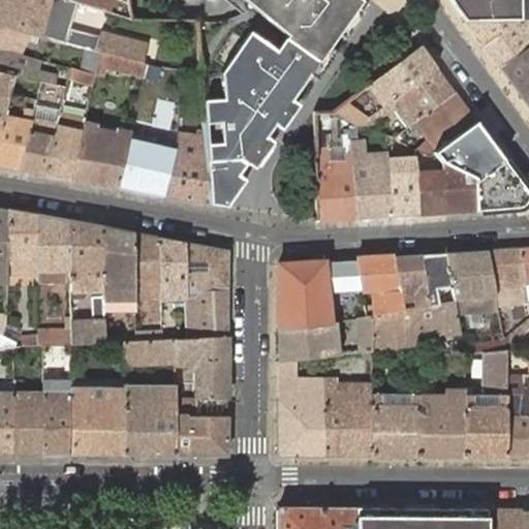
[(76,0),(75,0),(0,0),(0,26),(29,35),(72,47),(73,26),(70,25),(76,0)]
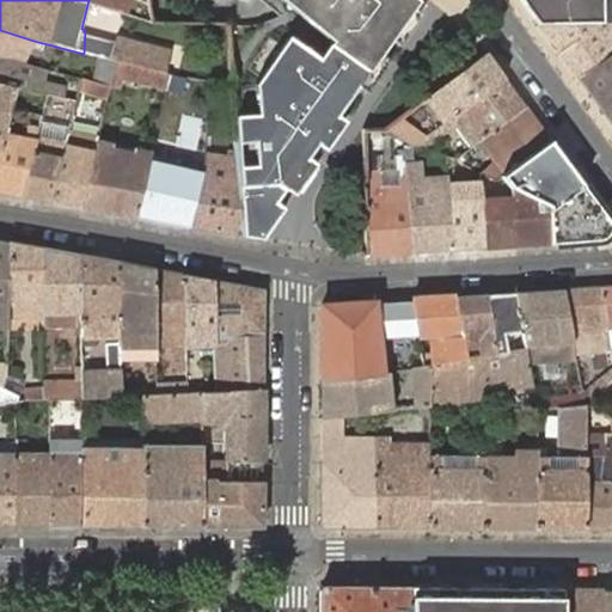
[(147,0),(87,0),(89,0),(91,1),(91,0),(101,0),(99,5),(121,12),(124,0),(130,0),(148,4),(147,0)]
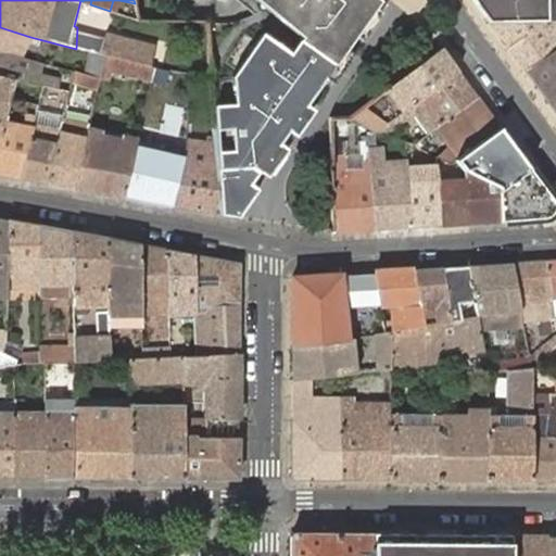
[(118,14),(136,21),(135,3),(118,0),(113,0),(110,11),(118,14)]
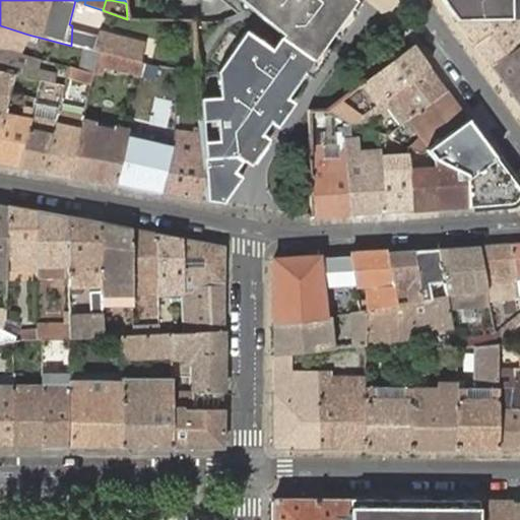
[(248,0),(260,9),(256,14),(268,24),(272,19),(284,29),(280,35),(269,51),(244,33),(214,73),(216,98),(197,99),(199,134),(205,200),(223,203),(242,177),(235,172),(243,160),(250,166),(268,139),(261,133),(269,122),(276,127),(293,103),(285,98),(304,73),(311,78),(330,50),(323,46),(331,34),(338,39),(350,21),(358,11),(349,6),(348,0),(248,0)]
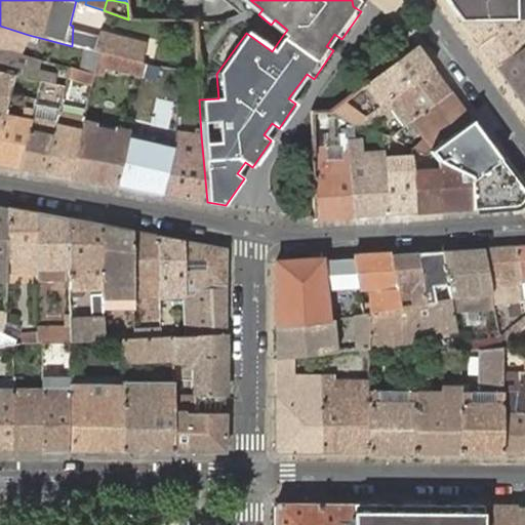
[(250,0),(241,0),(258,14),(263,9),(250,0)]
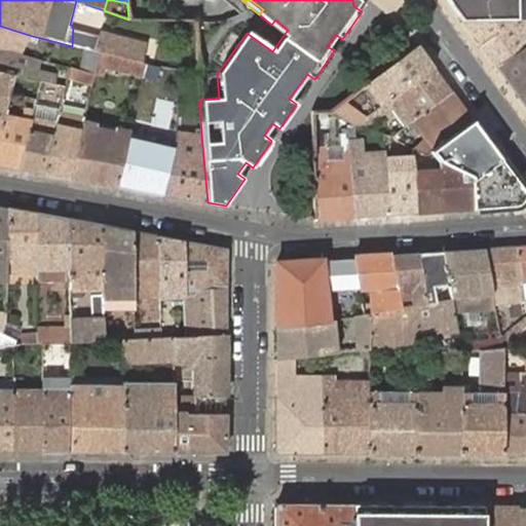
[(447,0),(463,21),(515,21),(515,11),(524,0),(447,0)]
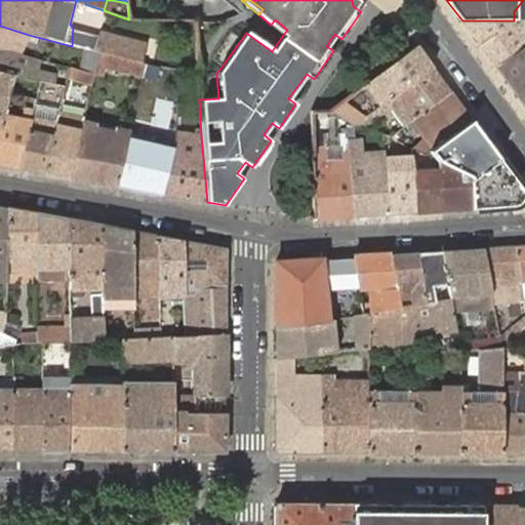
[(275,19),(271,25),(283,35),(287,30),(275,19)]
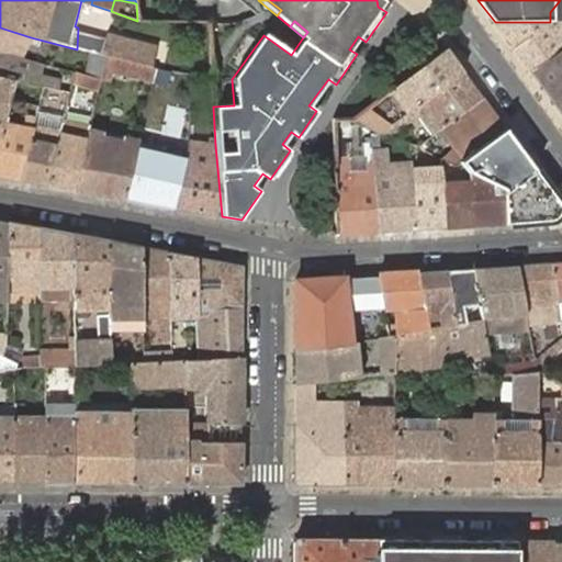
[(561,21),(550,22),(495,22),(530,70),(561,47),(561,21)]
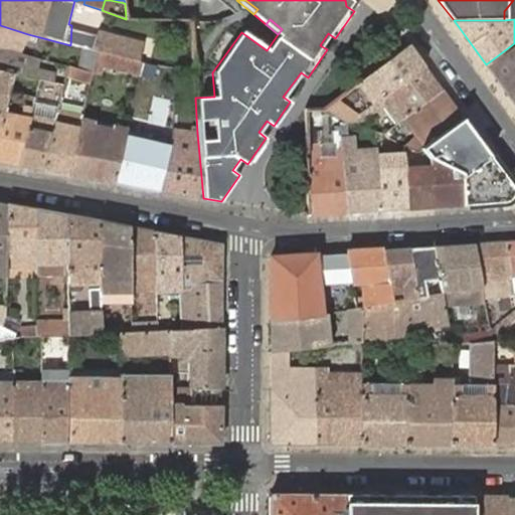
[(28,34),(0,25),(0,47),(19,52),(28,34)]
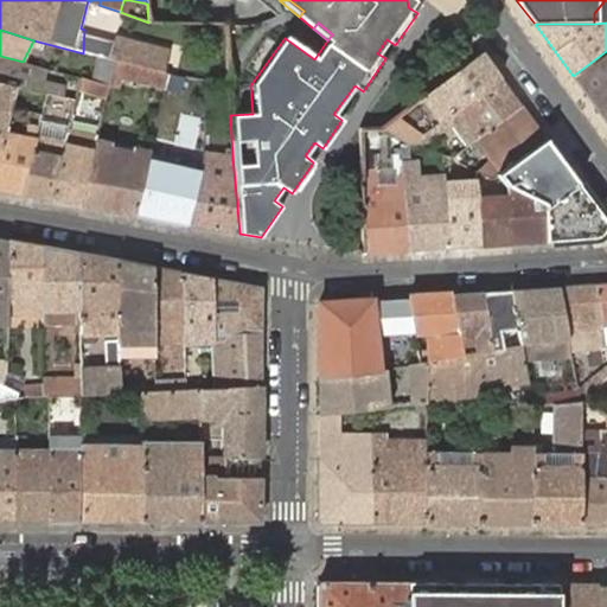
[(107,38),(101,57),(116,61),(165,71),(168,53),(166,49),(115,37),(114,40),(107,38)]
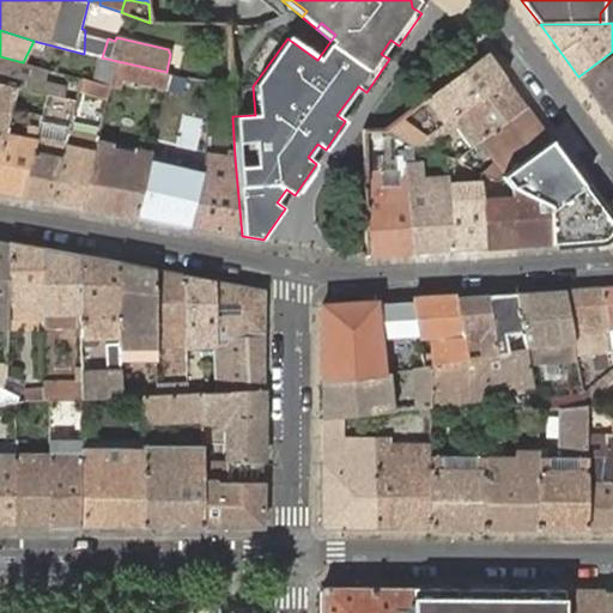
[(612,52),(578,77),(604,110),(612,103),(612,52)]
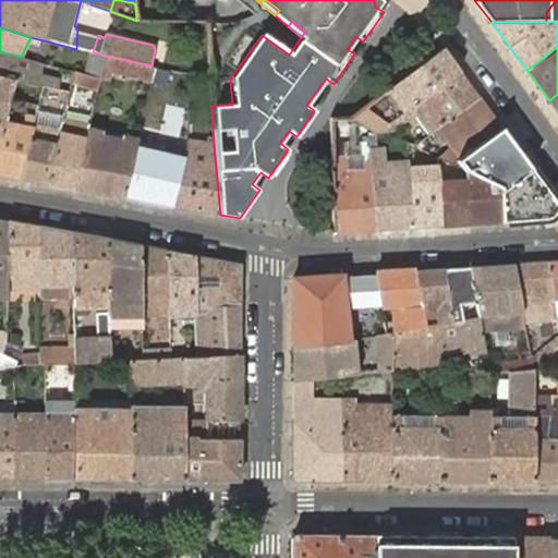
[(459,70),(443,48),(390,89),(407,110),(459,70)]
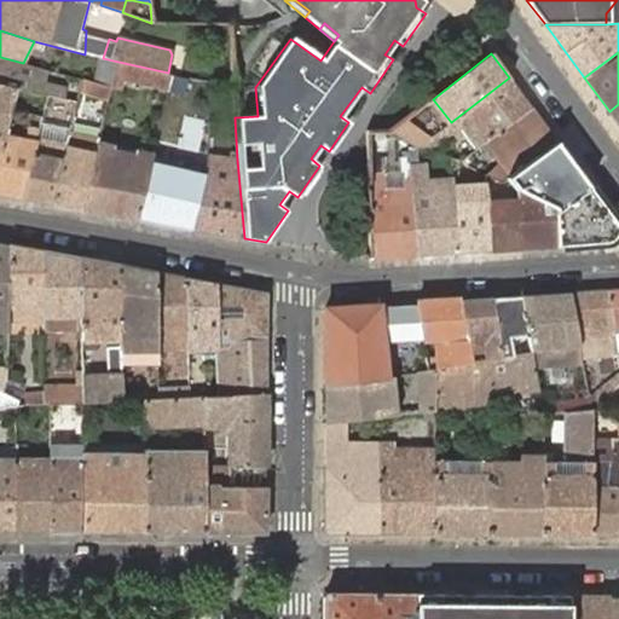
[(41,69),(23,63),(0,57),(0,85),(11,88),(17,90),(33,94),(48,97),(64,102),(67,87),(45,82),(47,70),(41,69)]
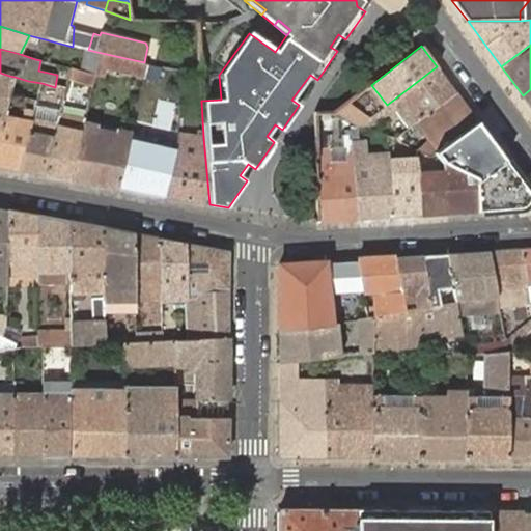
[(102,53),(88,50),(83,73),(96,75),(99,67),(99,64),(102,53)]
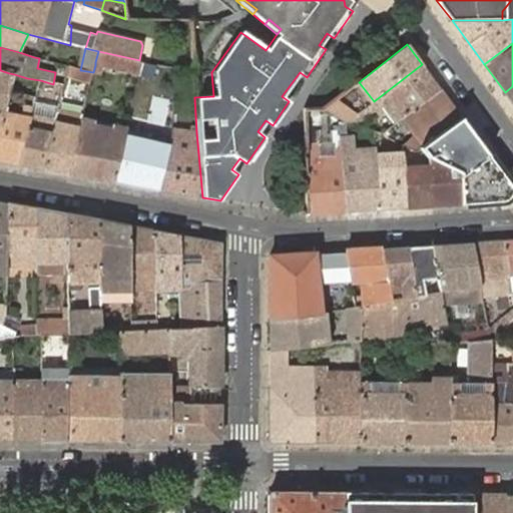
[(139,73),(143,61),(139,60),(98,51),(95,62),(139,73)]
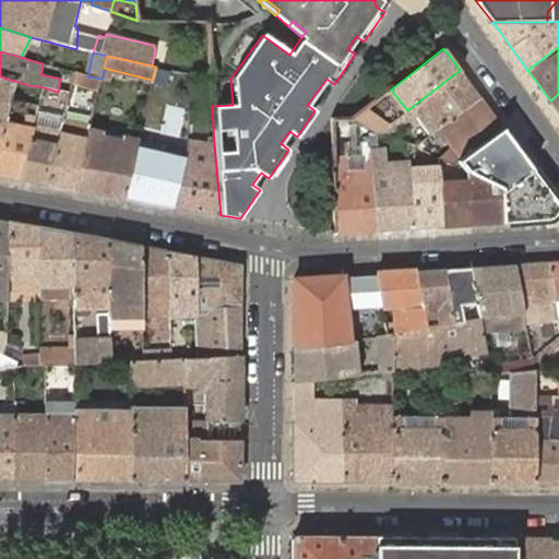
[(479,97),(460,70),(407,110),(404,113),(409,120),(416,115),(431,134),(439,128),(443,125),(479,97)]
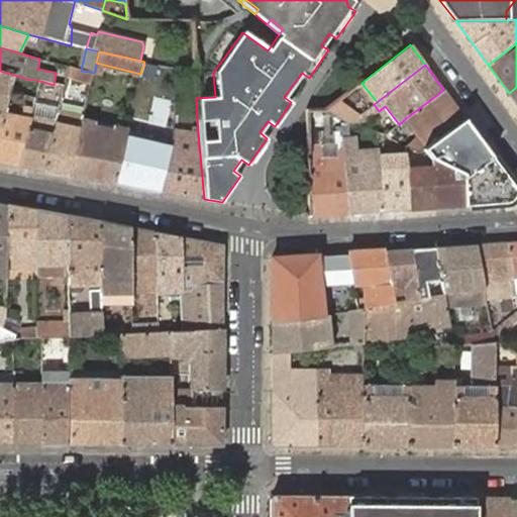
[(96,66),(94,73),(102,75),(103,68),(96,66)]
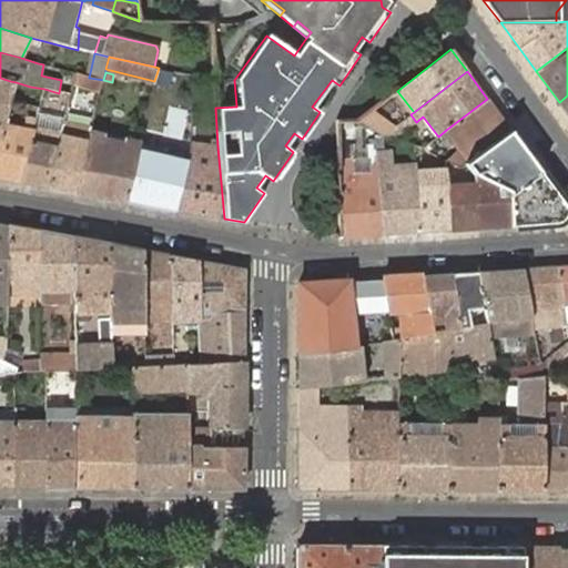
[(103,80),(89,78),(77,74),(72,84),(99,91),(103,80)]
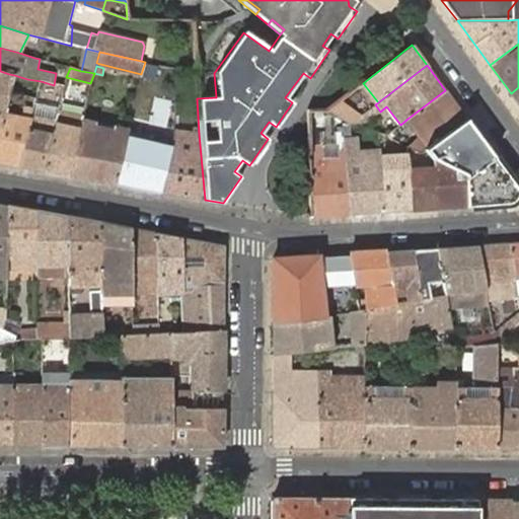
[(0,82),(1,77),(7,78),(9,74),(0,71),(0,82)]
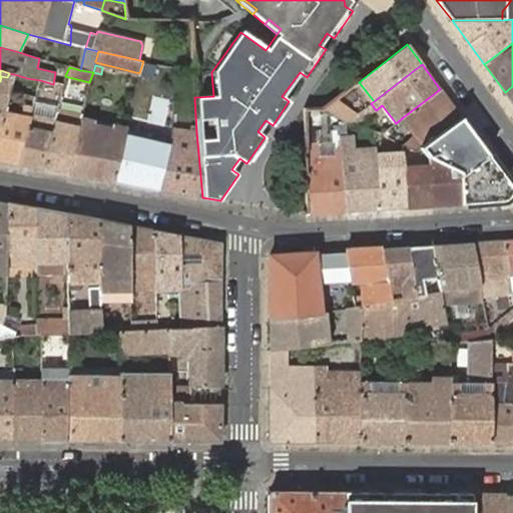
[(5,103),(9,91),(14,74),(9,73),(7,77),(1,76),(0,81),(0,113),(2,113),(5,103)]
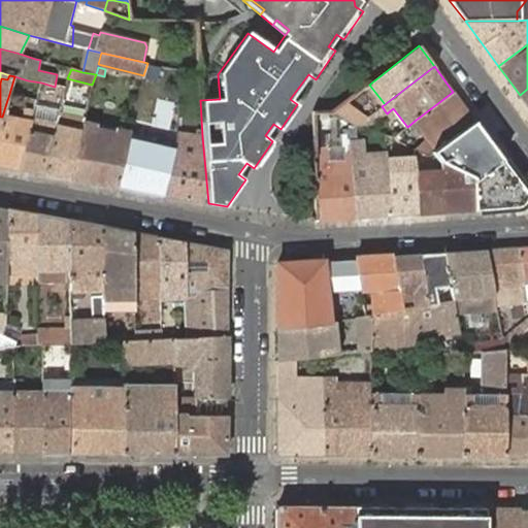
[(55,87),(41,83),(38,91),(63,96),(64,89),(55,87)]
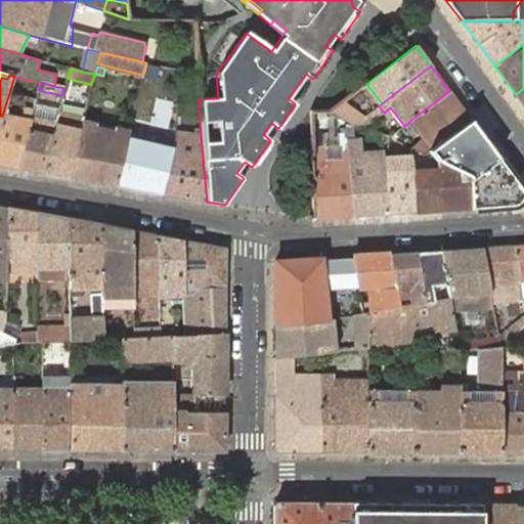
[(471,120),(449,91),(416,117),(429,136),(426,139),(413,148),(422,153),(426,149),(471,120)]
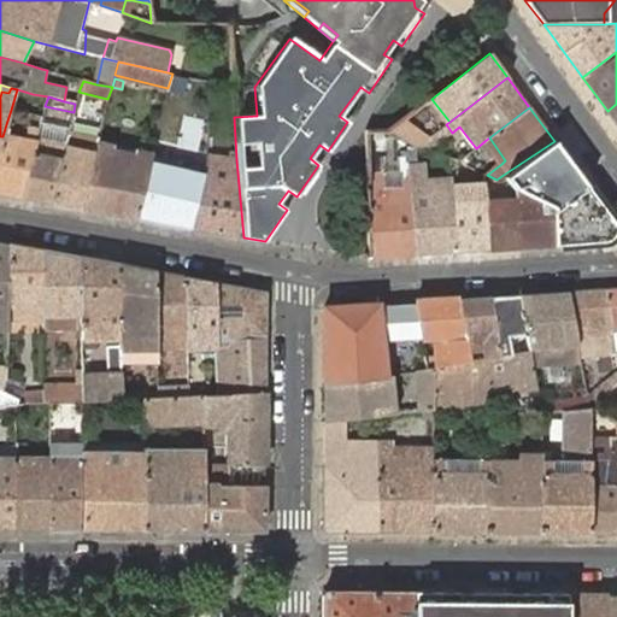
[(0,193),(24,198),(36,144),(37,139),(40,123),(42,116),(33,113),(27,141),(9,139),(3,136),(0,136),(0,193)]
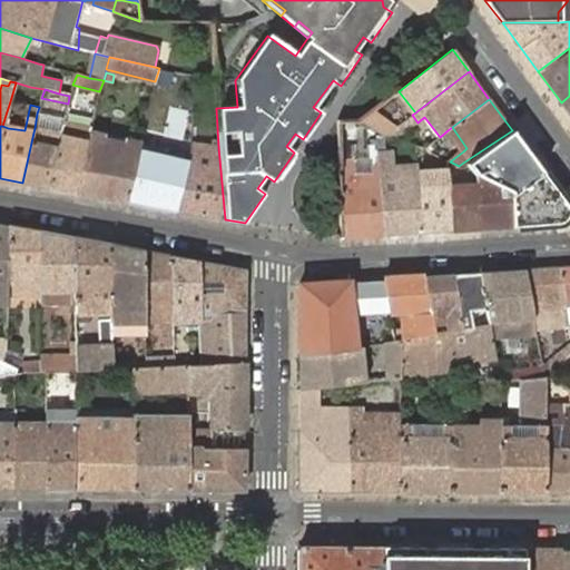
[(395,128),(372,111),(361,120),(377,130),(385,136),(392,137),(391,130),(395,128)]
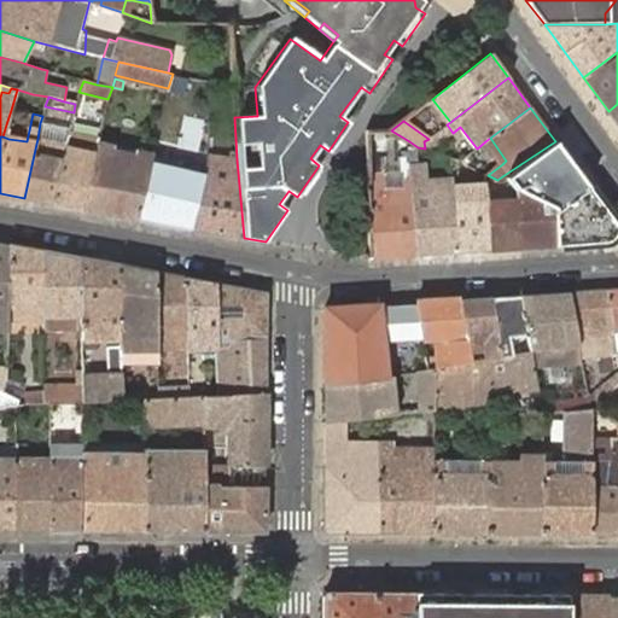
[(40,123),(38,139),(65,145),(68,134),(69,130),(40,123)]
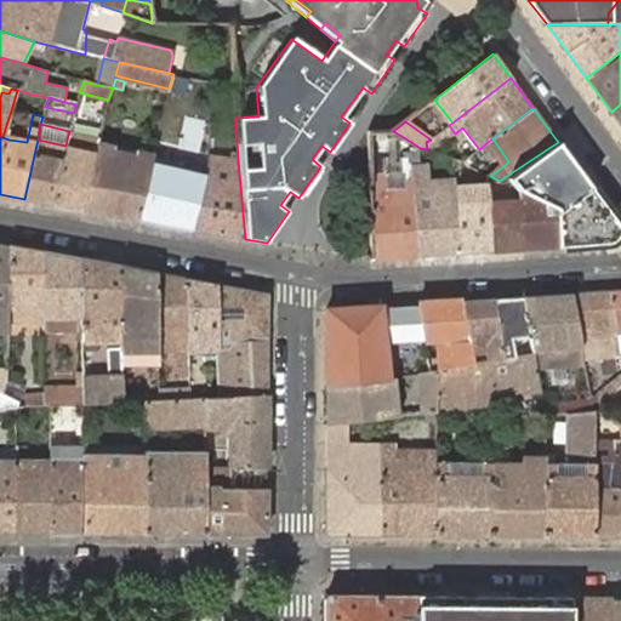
[(52,205),(83,211),(96,155),(98,143),(98,141),(68,135),(66,146),(66,148),(63,157),(52,205)]
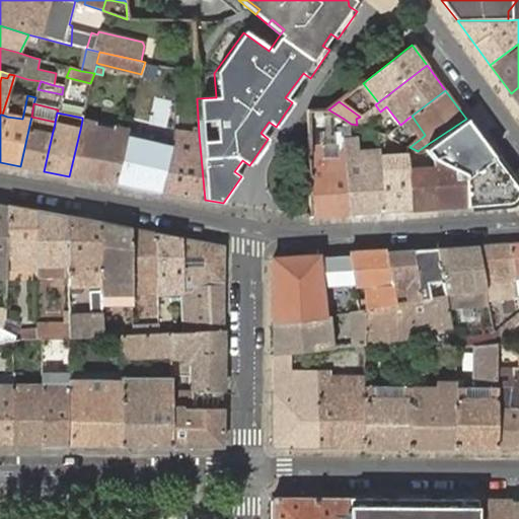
[(20,166),(44,171),(53,131),(55,124),(55,122),(31,117),(30,121),(20,166)]
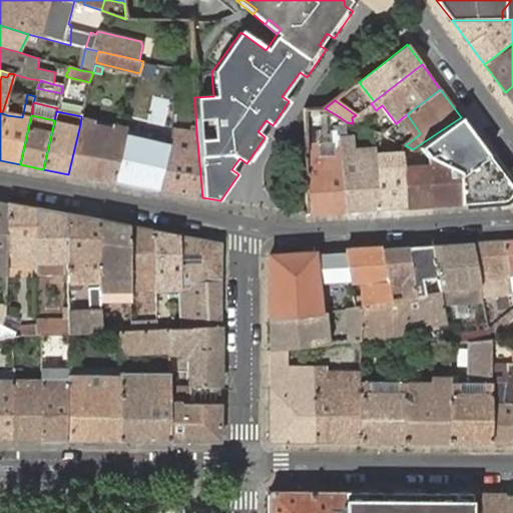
[(510,183),(461,117),(417,146),(428,157),(459,172),(462,203),(502,200),(504,200),(504,199),(506,199),(507,198),(508,198),(509,197),(509,196),(510,196),(510,195),(511,194),(511,193),(511,192),(511,191),(511,190),(511,189),(511,188),(511,187),(511,186),(511,185),(510,184),(510,183)]
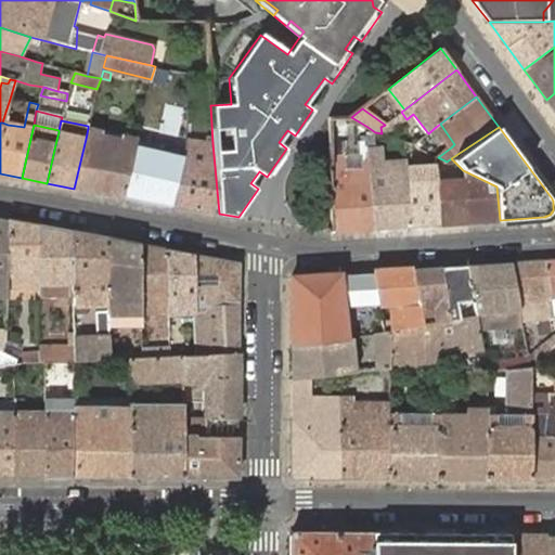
[(74,189),(121,197),(137,139),(88,128),(86,139),(74,189)]
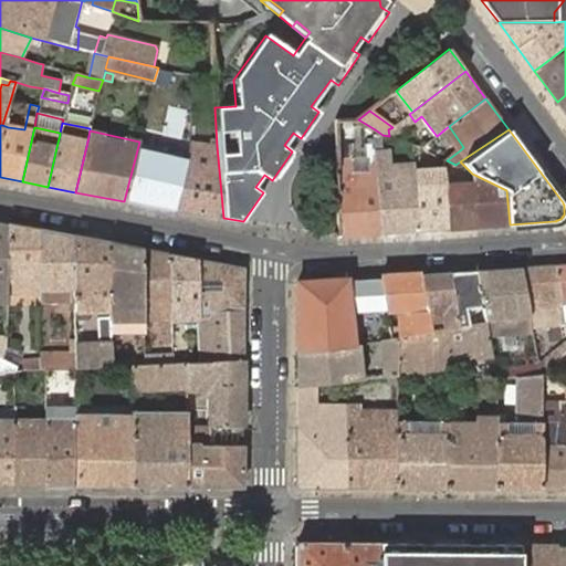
[(124,201),(175,210),(189,155),(182,154),(179,166),(143,158),(147,138),(140,136),(139,142),(124,201)]
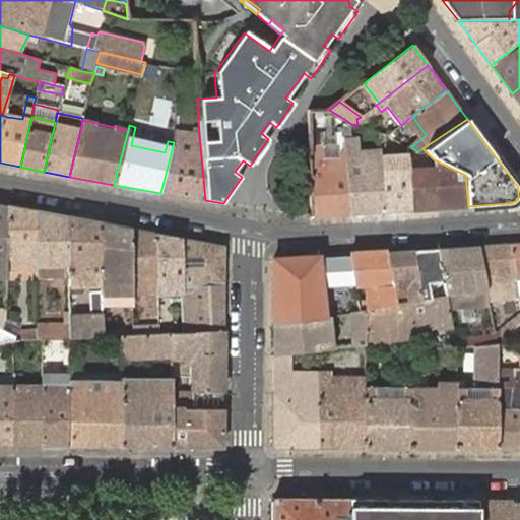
[(323,132),(311,132),(312,154),(310,153),(311,158),(317,158),(339,156),(345,156),(345,138),(344,129),(336,129),(337,146),(324,146),(323,132)]
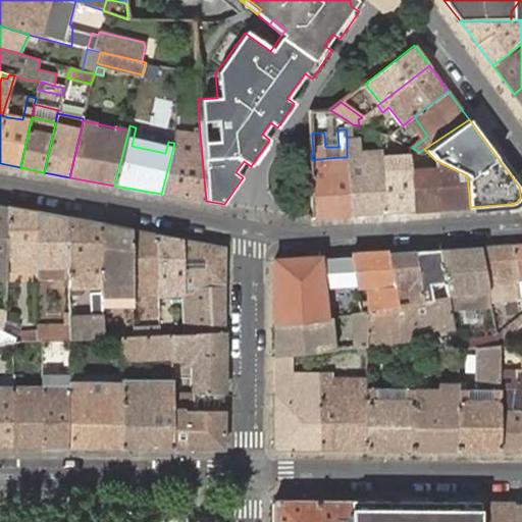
[(390,136),(381,133),(382,150),(385,213),(414,211),(409,147),(390,136)]
